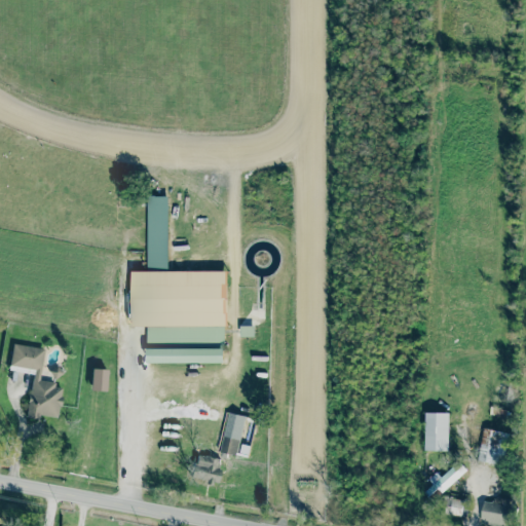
[(133,272),(226,271),(227,327),(134,327),(133,272)]
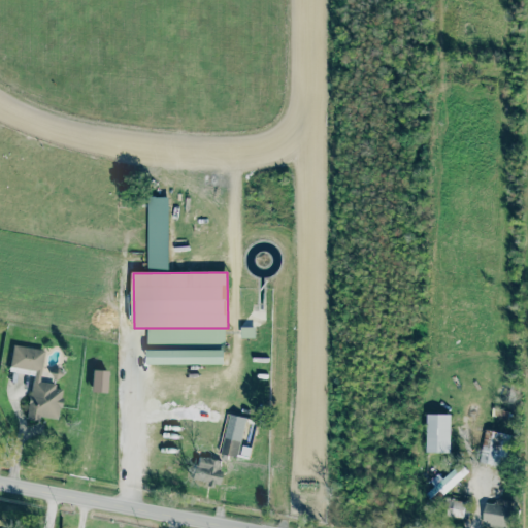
[(43,349),(11,344),(8,371),(31,374),(26,419),(38,420),(39,416),(58,418),(62,385),(39,383),(43,349)]
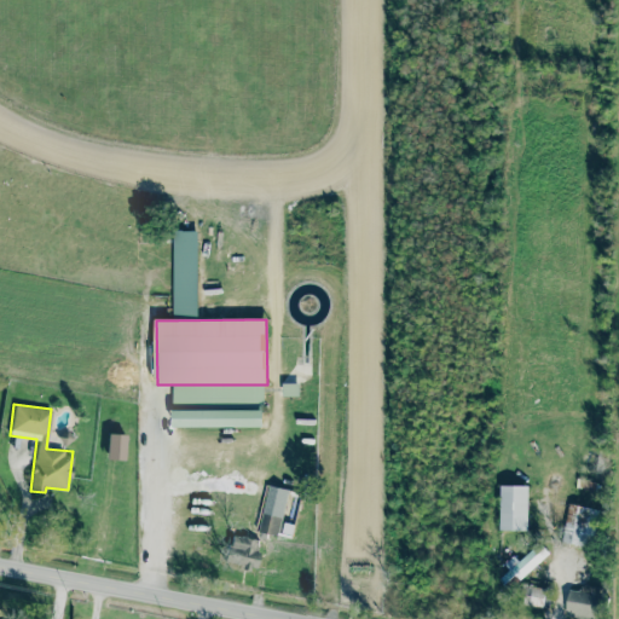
[(125,433),(106,433),(105,458),(123,460),(125,433)]
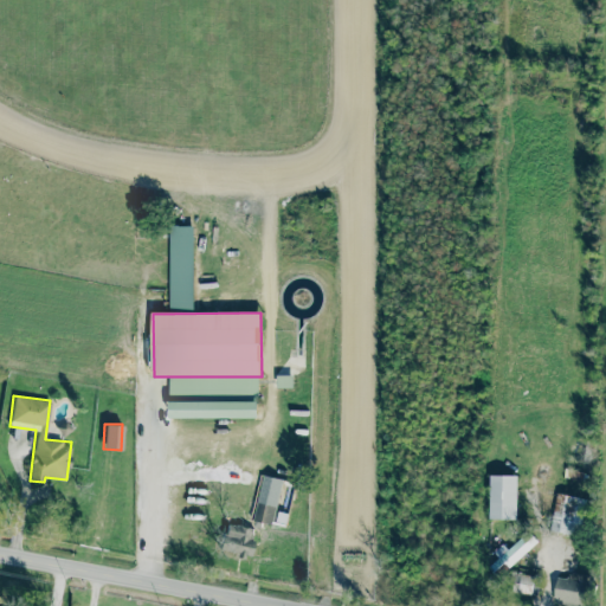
[(517,476),(490,475),(489,519),(516,520),(517,476)]
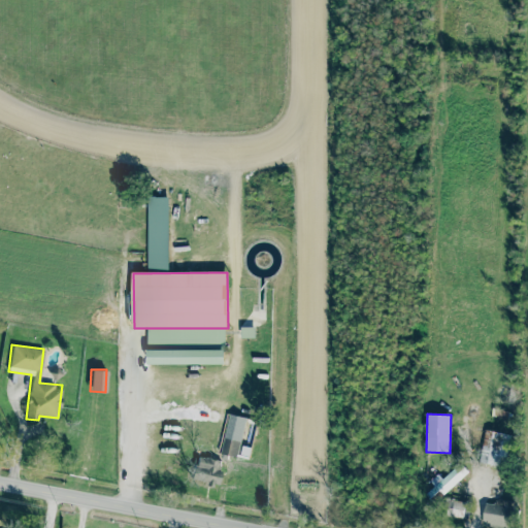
[(480,463),(505,466),(509,433),(484,430),(480,463)]
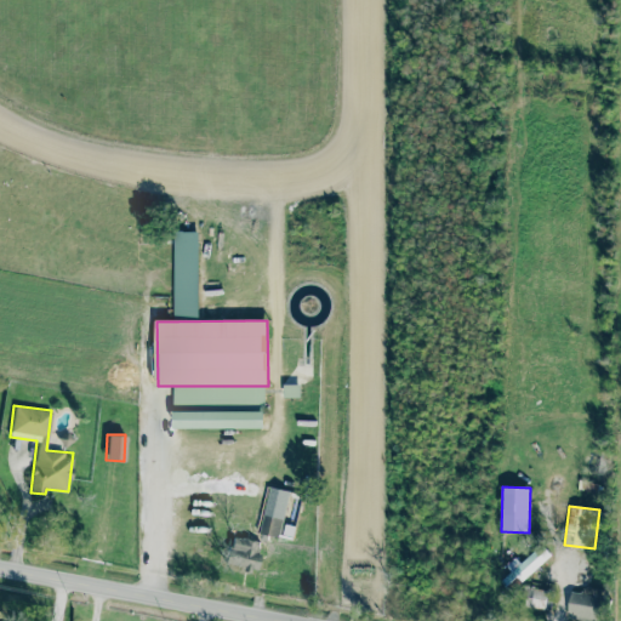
[(278,537),(283,519),(262,513),(257,533),(278,537)]
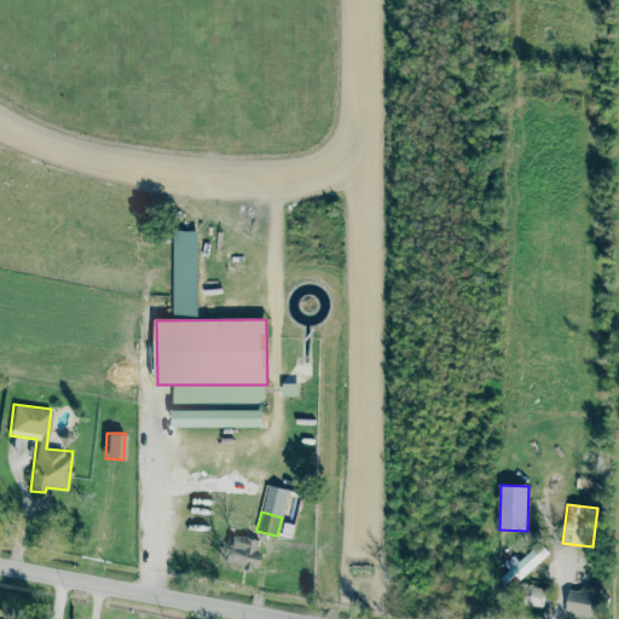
[(260,541),(231,534),(225,562),(254,568),(260,541)]
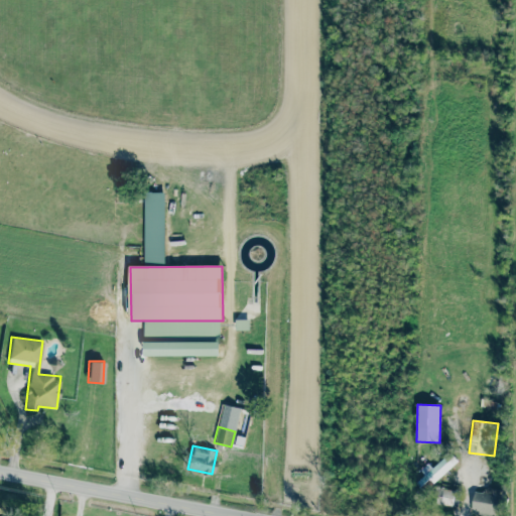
[(427,464),(420,471),(426,478),(427,477),(433,484),(458,461),(449,452),(431,468),(427,464)]
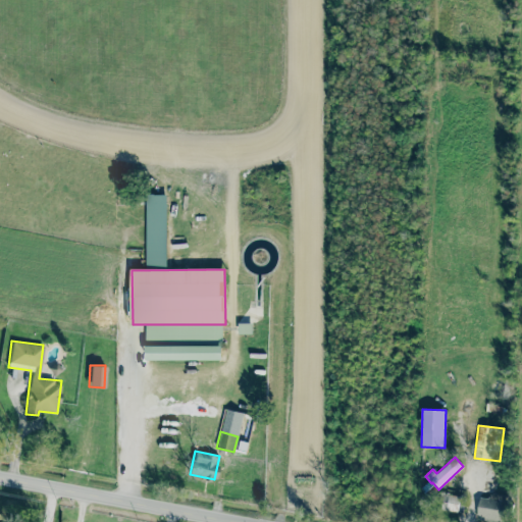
[(494,521),(505,521),(508,496),(489,493),(489,498),(479,497),(476,520),(494,521)]
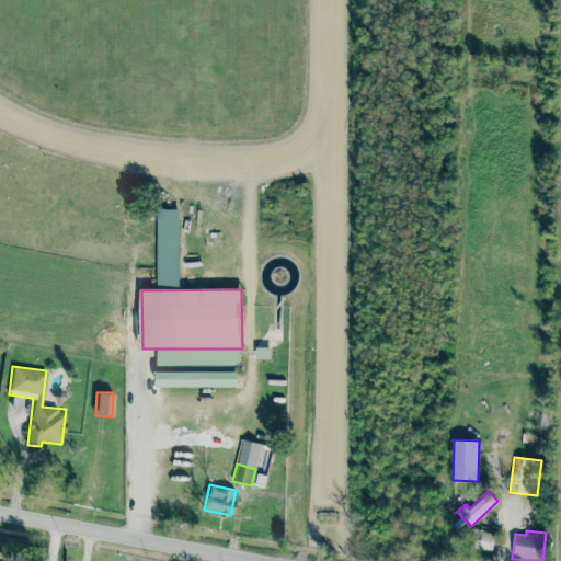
[(474,549),(497,550),(499,533),(476,531),(474,549)]
